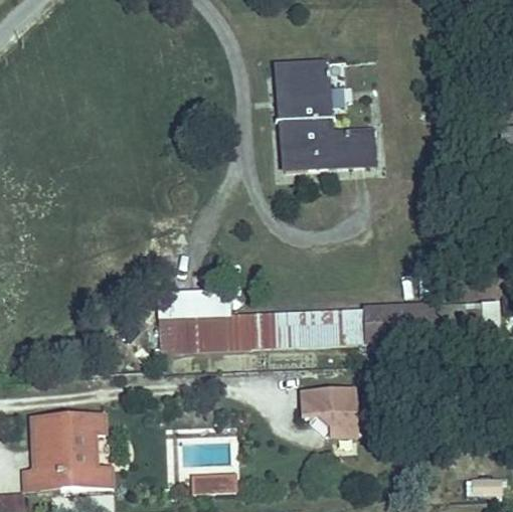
[(332,130),(329,59),(273,62),(279,170),(334,168),(378,165),(376,128),(332,130)]
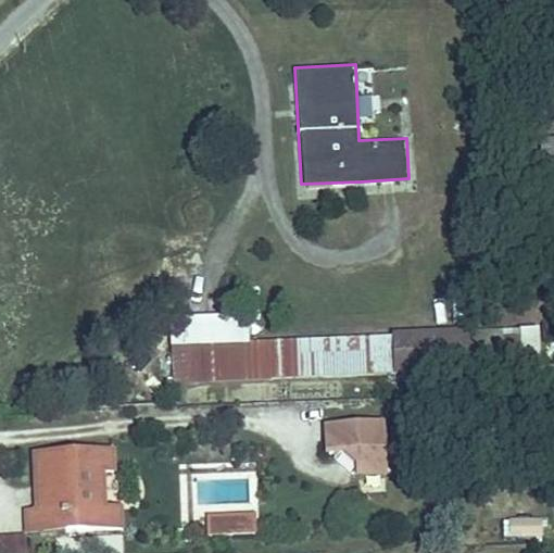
[(168,315),(170,342),(248,340),(247,312),(168,315)]
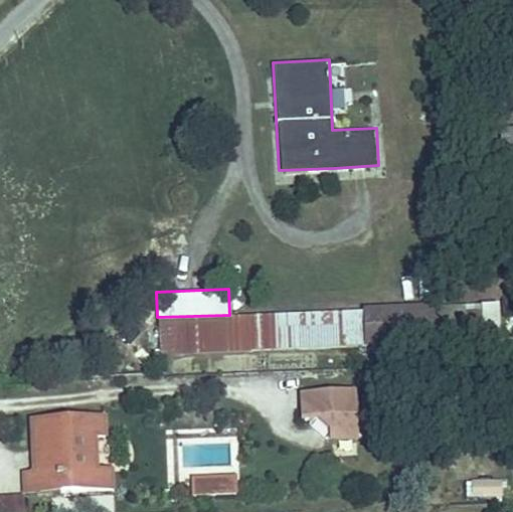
[(499,298),(437,301),(438,330),(500,328),(499,298)]
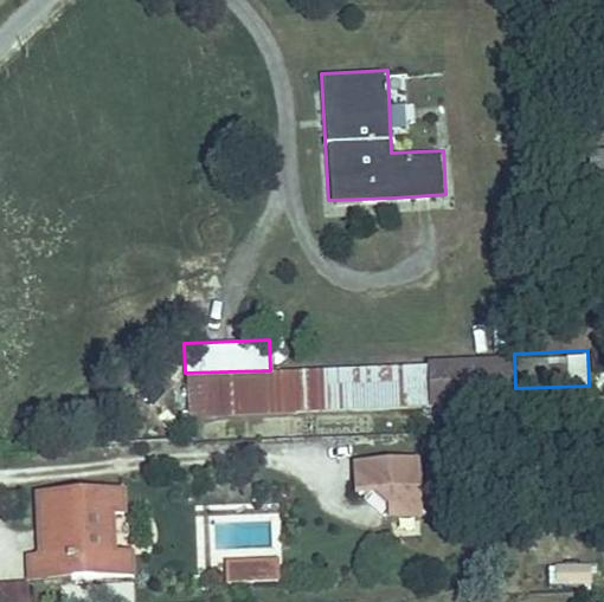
[(270,370),(185,373),(187,416),(258,413),(378,408),(516,402),(515,388),(514,354),(424,357),(424,364),(270,370)]
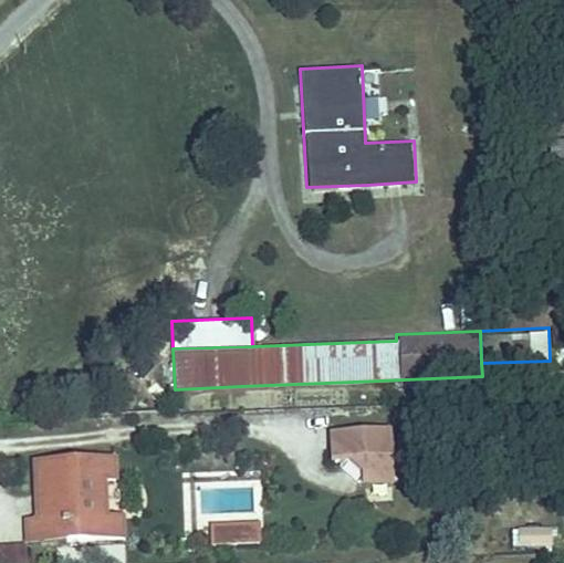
[(334,462),(351,479),(387,478),(385,427),(326,428),(327,456),(334,456),(334,462)]
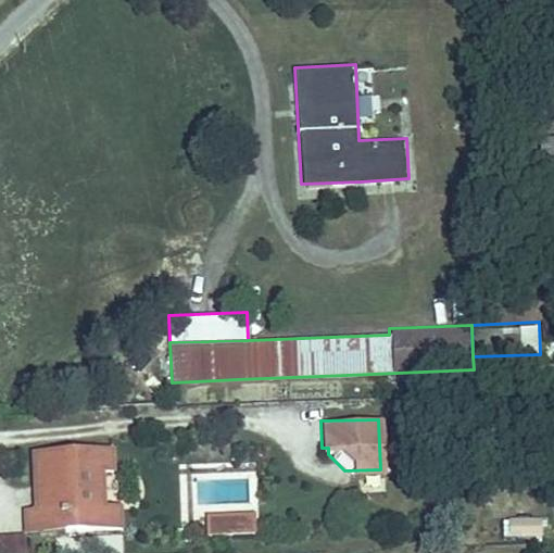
[(112,448),(42,448),(43,472),(45,495),(30,495),(29,531),(73,529),(73,523),(123,523),(123,497),(103,497),(103,469),(112,469),(112,448)]
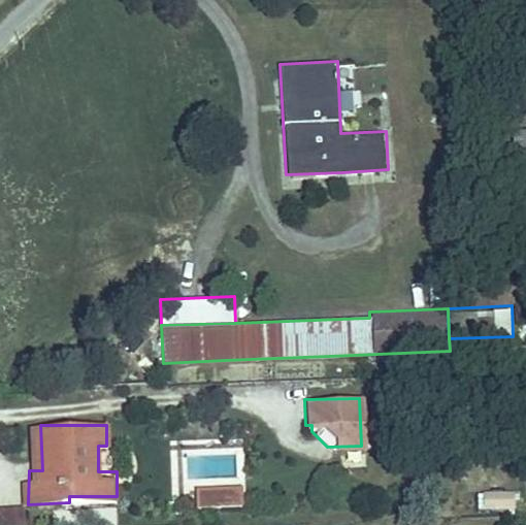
[(515,489),(483,489),(482,507),(515,507),(515,489)]
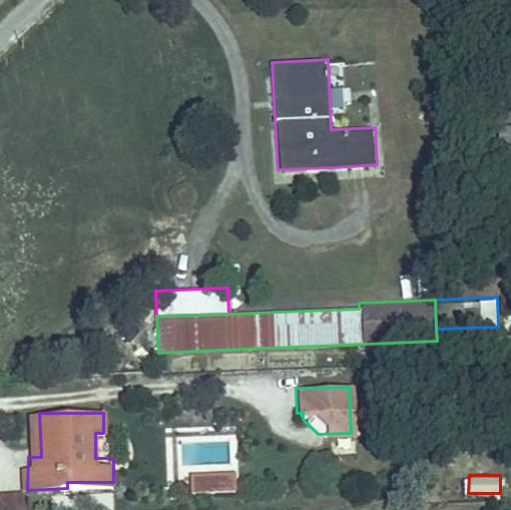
[(190,477),(190,491),(233,490),(233,476),(190,477)]
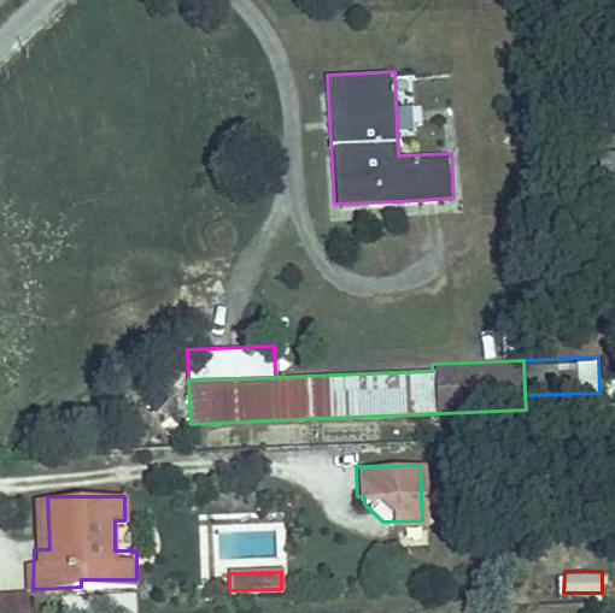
[(27,612),(27,588),(0,588),(0,612),(27,612)]
